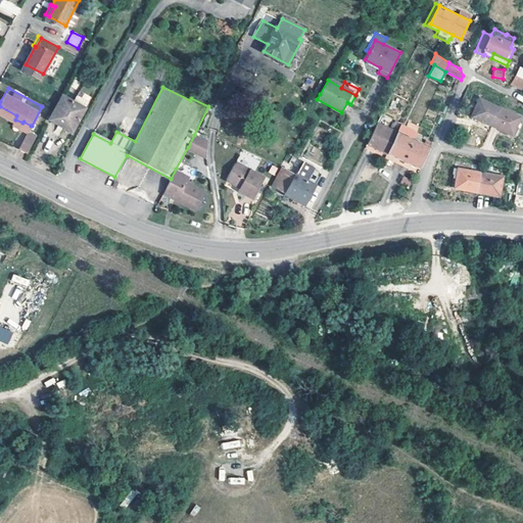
[(85,108),(91,97),(79,91),(73,101),(85,108)]
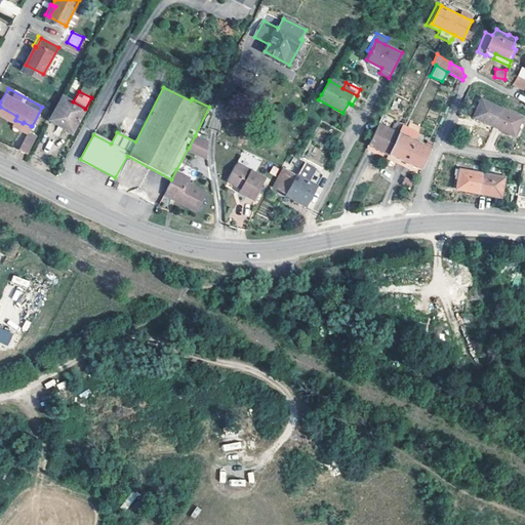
[(85,109),(73,102),(64,96),(50,120),(73,132),(85,109)]
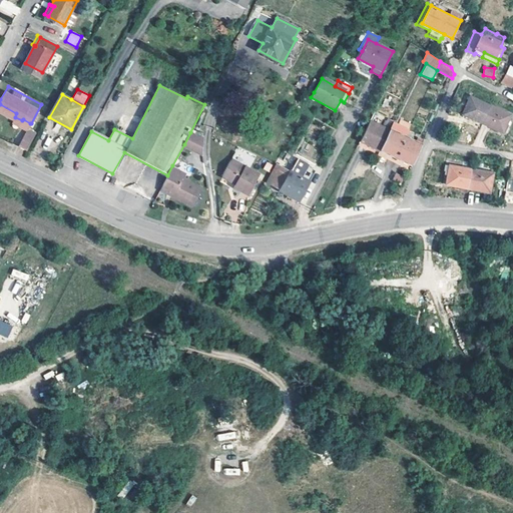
[(481,124),(489,106),(469,97),(467,103),(462,115),(481,124)]
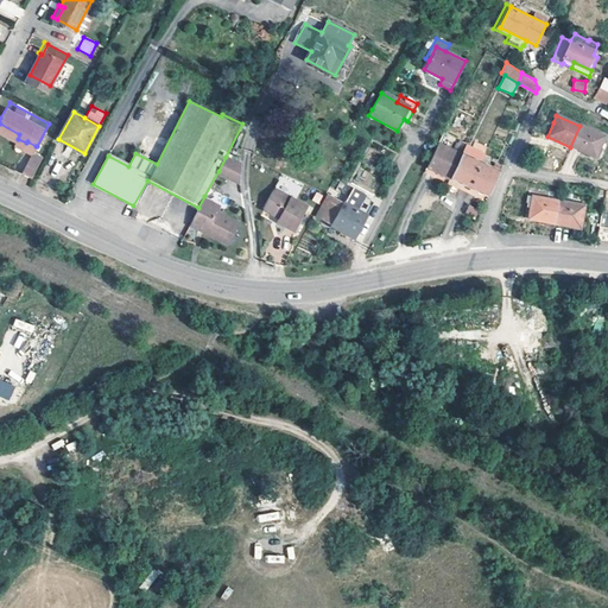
[(553,122),(550,120),(543,135),(548,137),(553,122)]
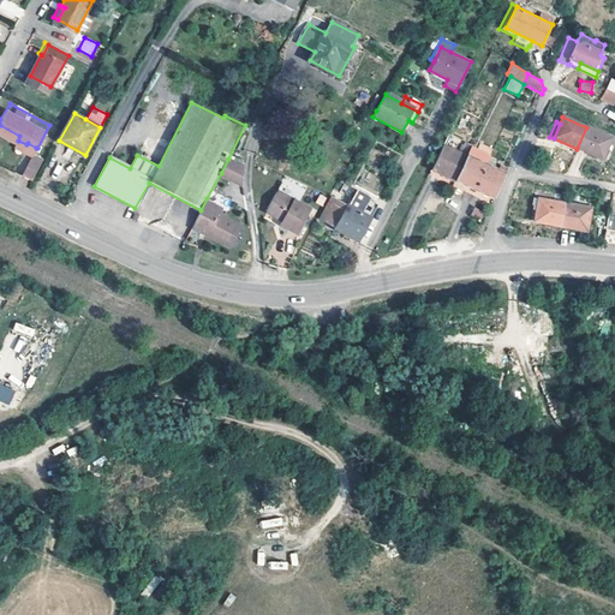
[(586,127),(577,149),(602,160),(608,145),(611,138),(586,127)]
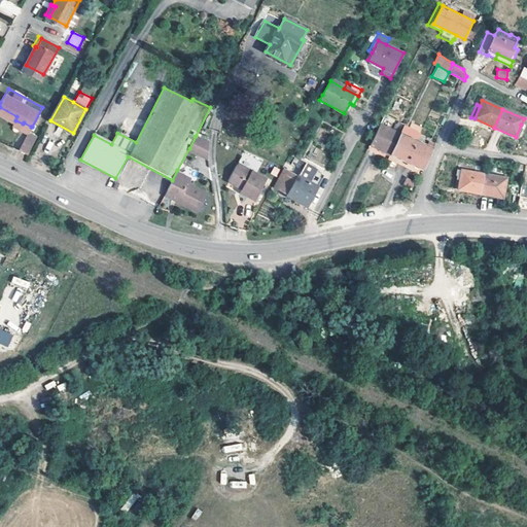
[(369,144),(390,154),(399,134),(380,124),(369,144)]
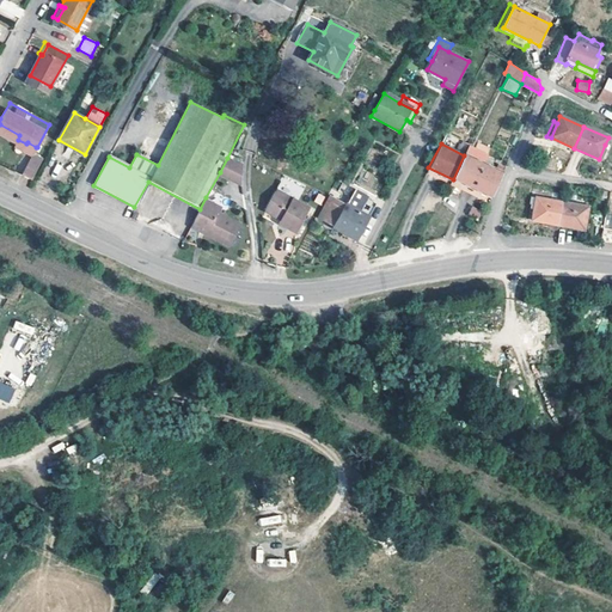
[(609,147),(605,145),(599,159),(603,160),(609,147)]
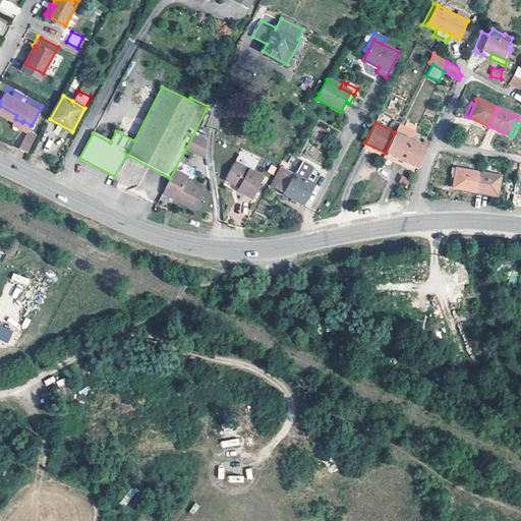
[(399,124),(396,131),(402,134),(405,128),(399,124)]
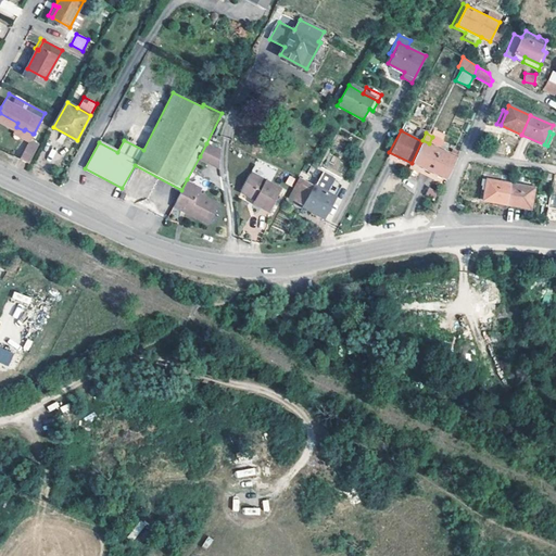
[(34,134),(33,134),(25,151),(34,154),(42,138),(34,134)]
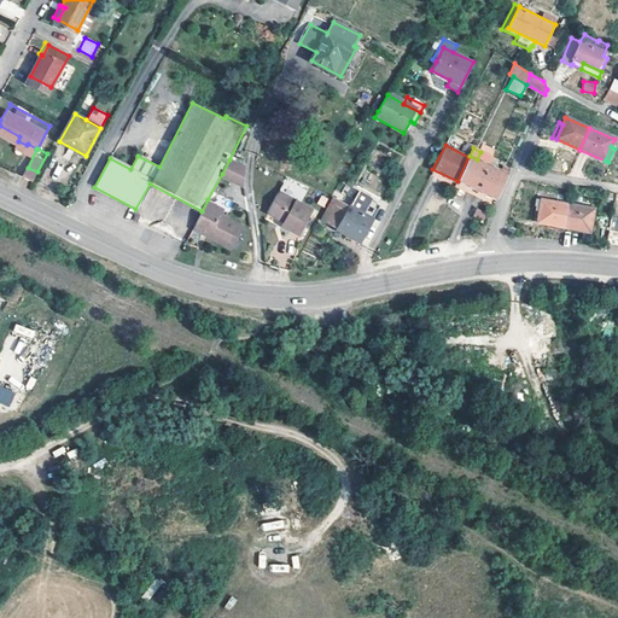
[(458,181),(476,191),(489,164),(493,157),(481,152),(477,159),(470,156),(468,157),(458,181)]
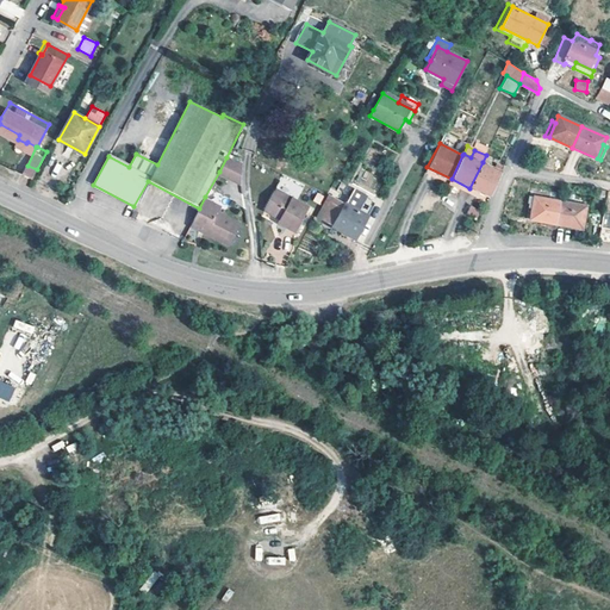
[(219,172),(242,182),(243,166),(226,157),(219,172)]
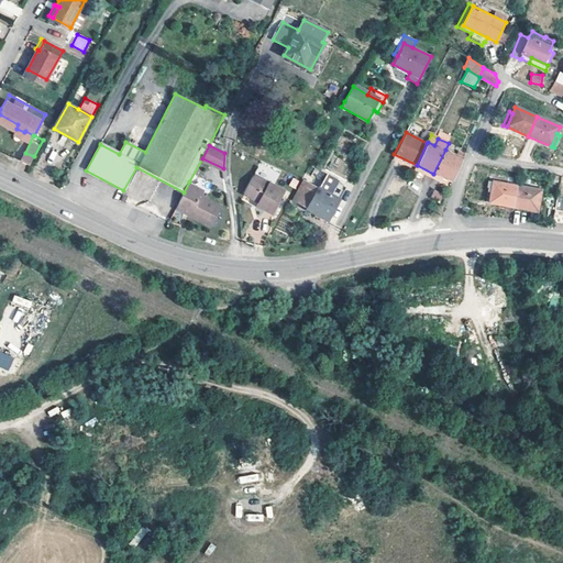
[(451,183),(463,158),(445,150),(433,174),(451,183)]
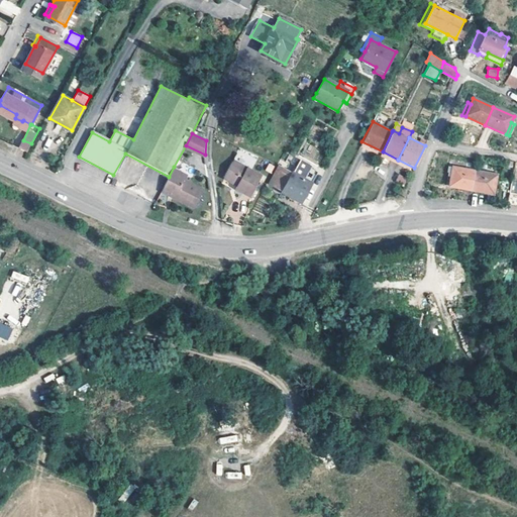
[(234,163),(249,169),(253,161),(238,154),(234,163)]
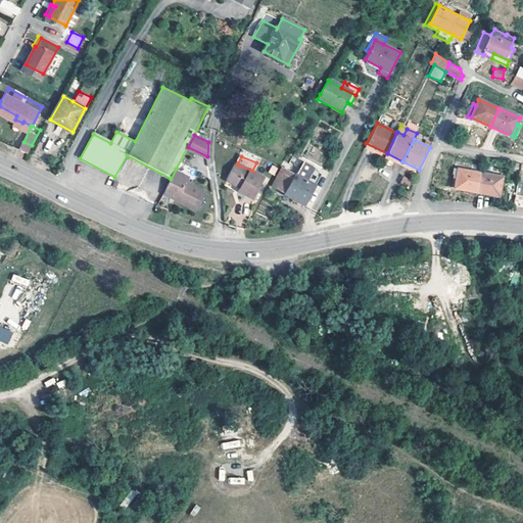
[(267,178),(252,171),(237,164),(229,183),(240,188),(241,186),(244,187),(243,189),(242,192),(257,199),(267,178)]
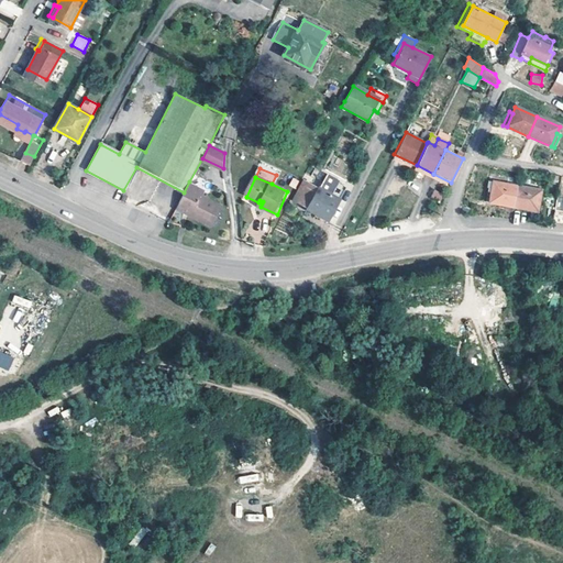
[(328,220),(340,200),(306,180),(295,201),(298,203),(328,220)]
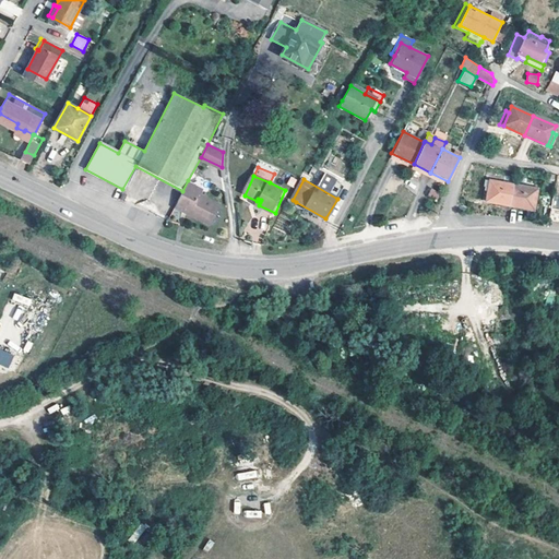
[(204,189),(188,180),(182,191),(177,202),(189,209),(187,213),(211,225),(222,204),(201,193),(204,189)]
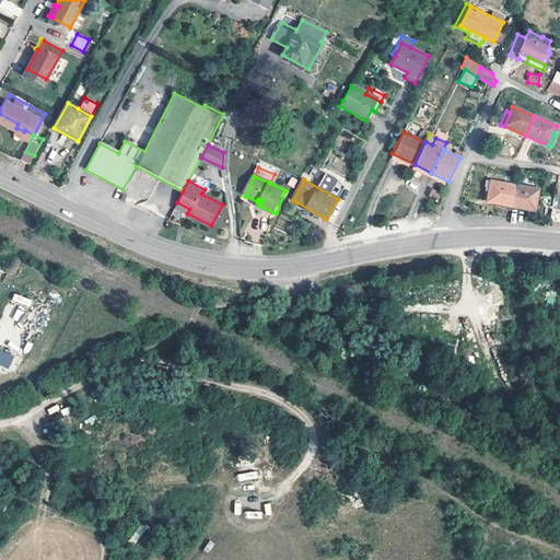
[(510,206),(514,185),(490,181),(486,201),(510,206)]
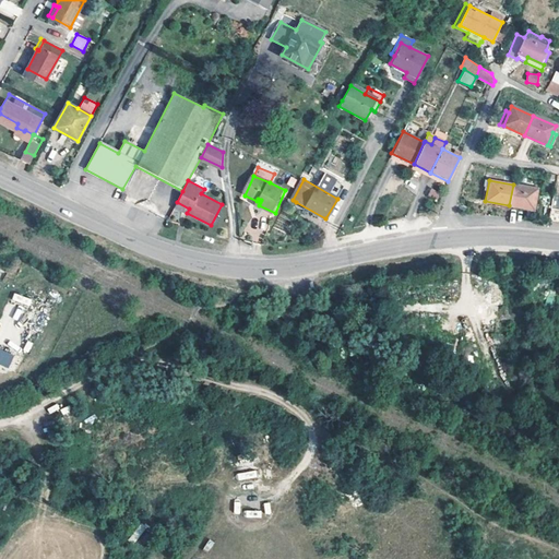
[(513,185),(509,205),(533,210),(537,189),(513,185)]
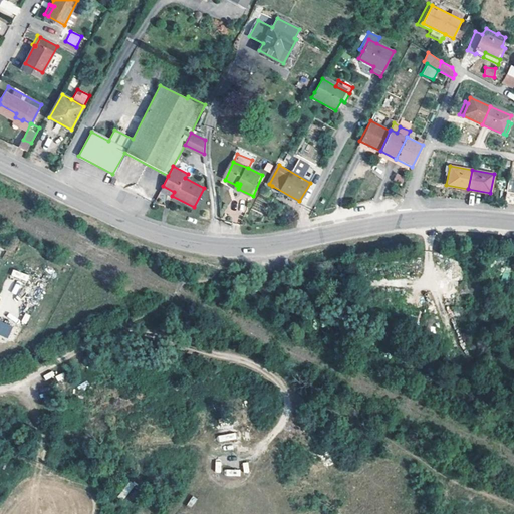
[(172,196),(174,192),(163,186),(161,190),(172,196)]
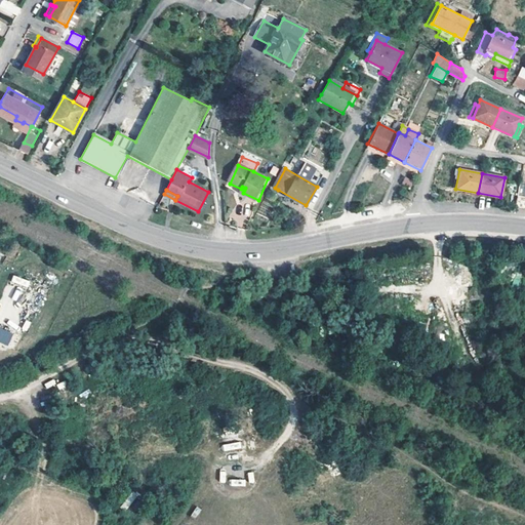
[(13,275),(10,282),(27,288),(30,281),(13,275)]
